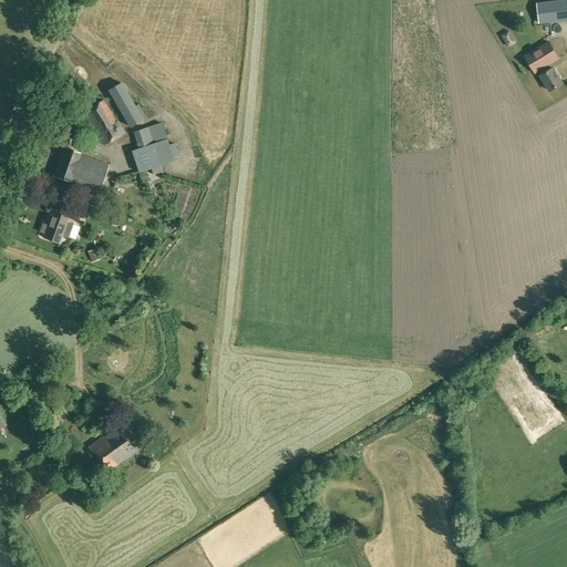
[(566,0),(536,3),(538,24),(566,20),(566,0)]
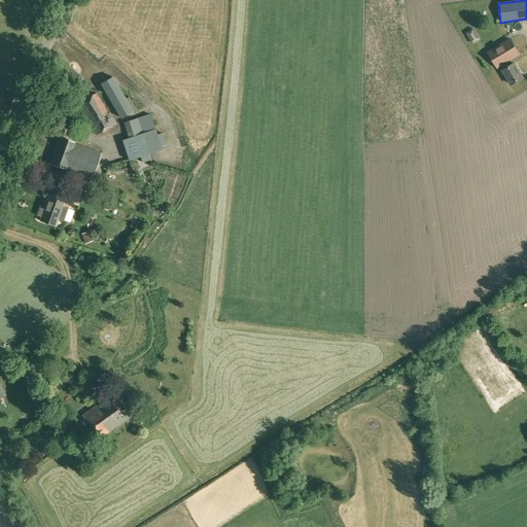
[(520,54),(512,39),(504,43),(502,41),(492,48),(487,51),(497,69),(502,66),(504,69),(502,70),(511,84),(523,77),(514,63),(512,65),(510,60),(520,54)]
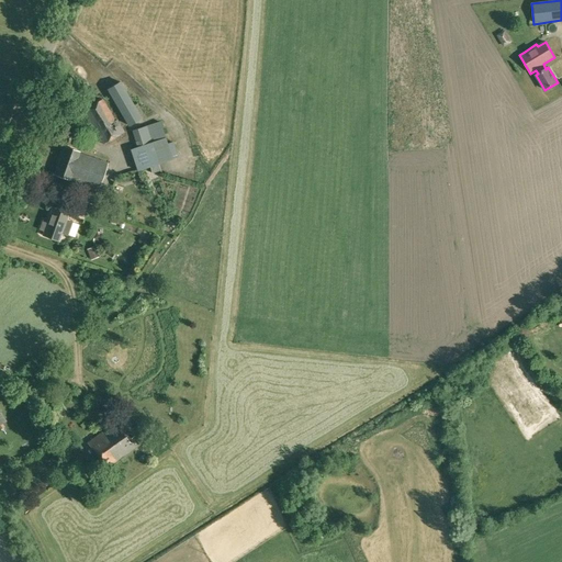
[(127,126),(143,119),(121,81),(107,89),(127,126)]
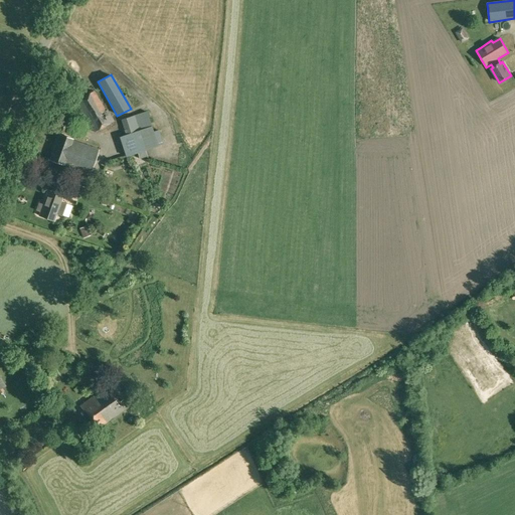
[(106,111),(95,91),(75,102),(94,133),(114,121),(108,110),(106,111)]
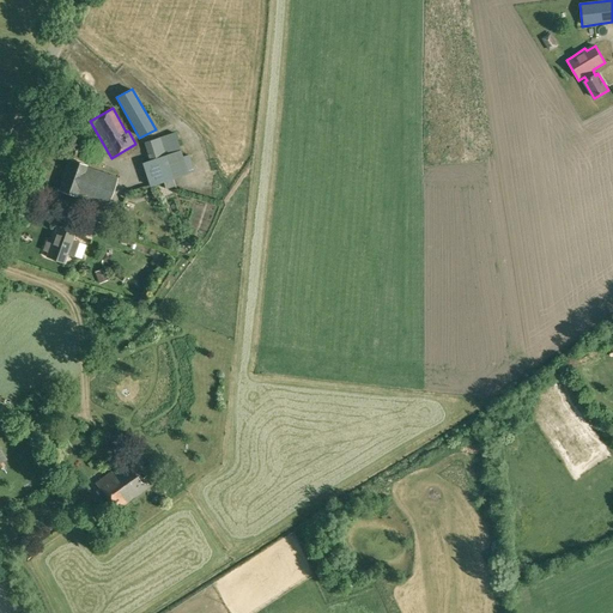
[(150,186),(173,178),(187,174),(174,133),(145,143),(151,161),(143,163),(150,186)]
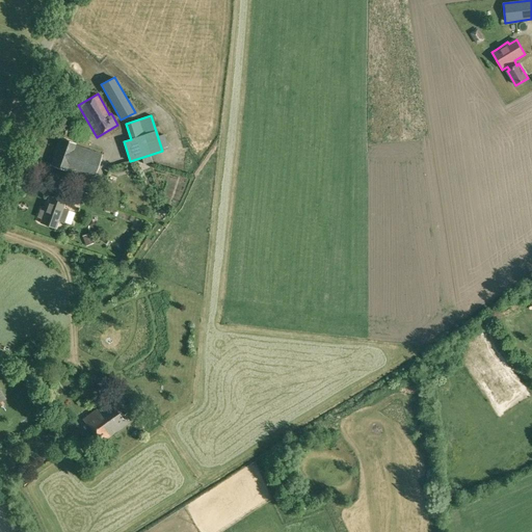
[(94,179),(102,155),(75,144),(75,143),(61,139),(52,165),(65,170),(67,168),(94,179)]
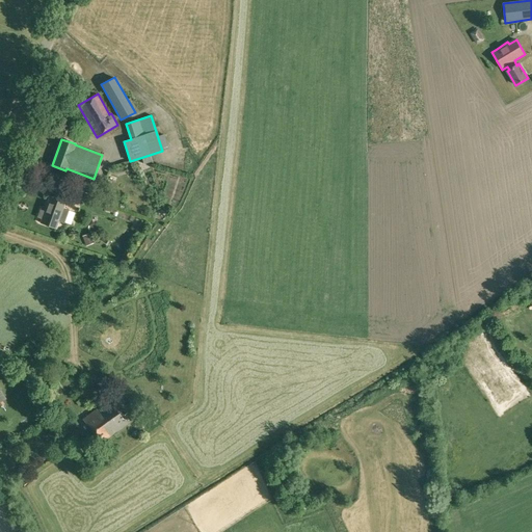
[(79,205),(82,197),(68,192),(64,200),(79,205)]
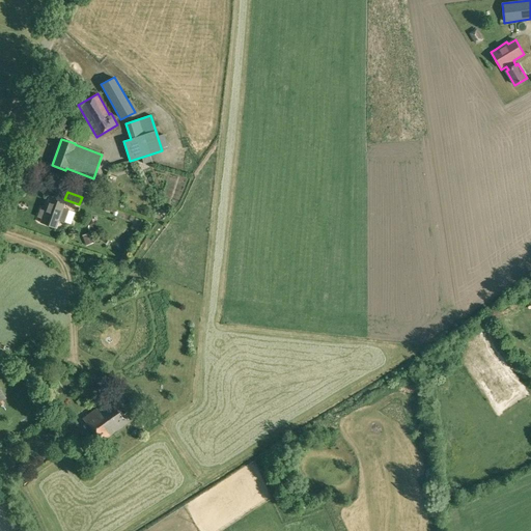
[(102,206),(104,201),(84,194),(82,199),(102,206)]
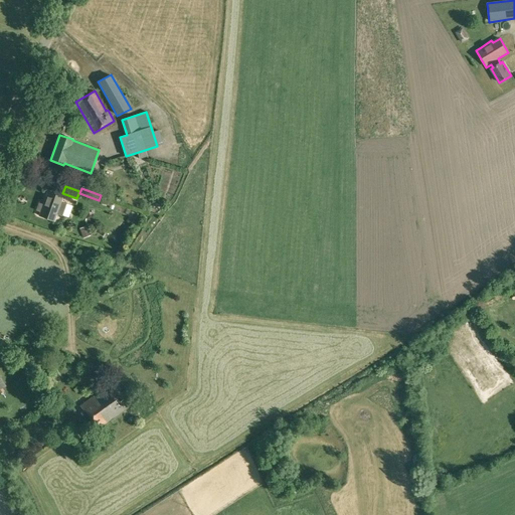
[(48,190),(43,203),(39,202),(37,208),(41,210),(39,215),(54,220),(56,214),(61,216),(66,203),(61,201),(63,195),(48,190)]
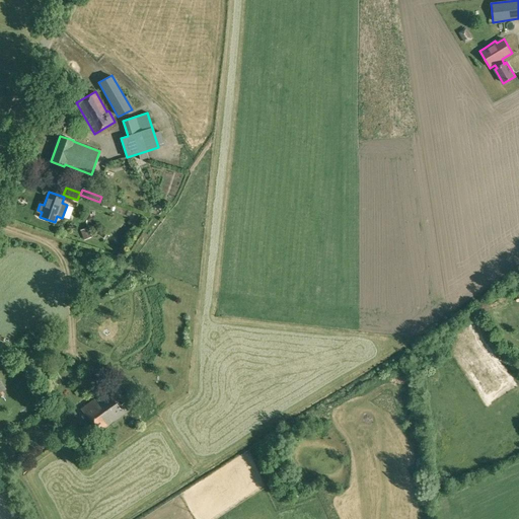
[(72,219),(77,207),(72,205),(67,216),(72,219)]
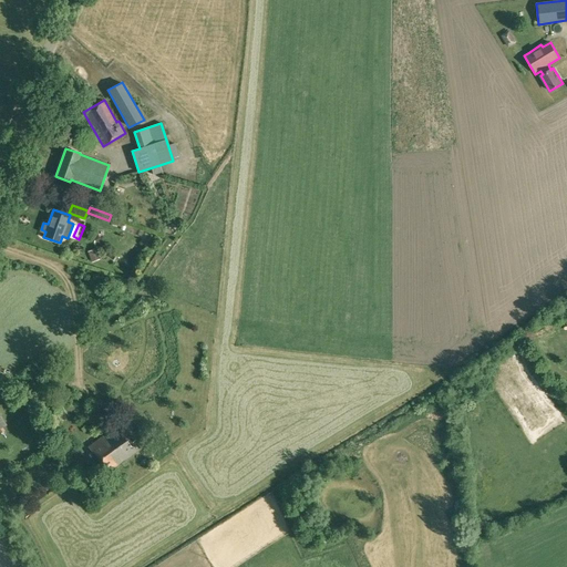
[(92,263),(100,259),(95,248),(88,251),(92,263)]
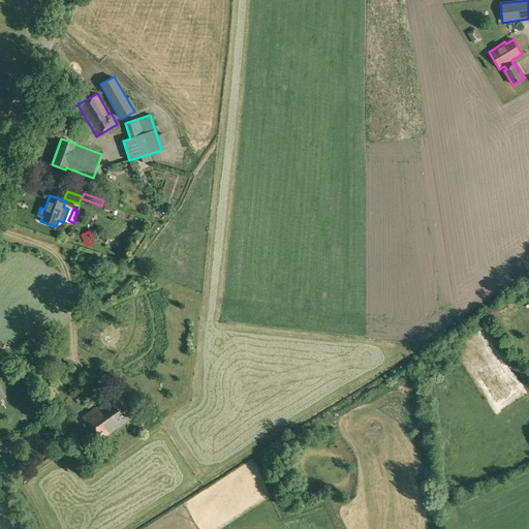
[(131,417),(114,395),(96,408),(96,407),(83,416),(100,440),(131,417)]
